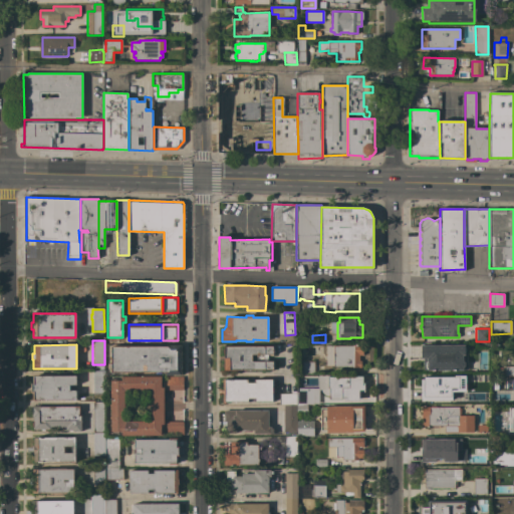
[(355,345),(355,344),(357,344),(357,346),(362,346),(363,355),(358,355),(359,360),(360,360),(361,367),(333,367),(333,364),(326,364),(326,346),(355,345)]
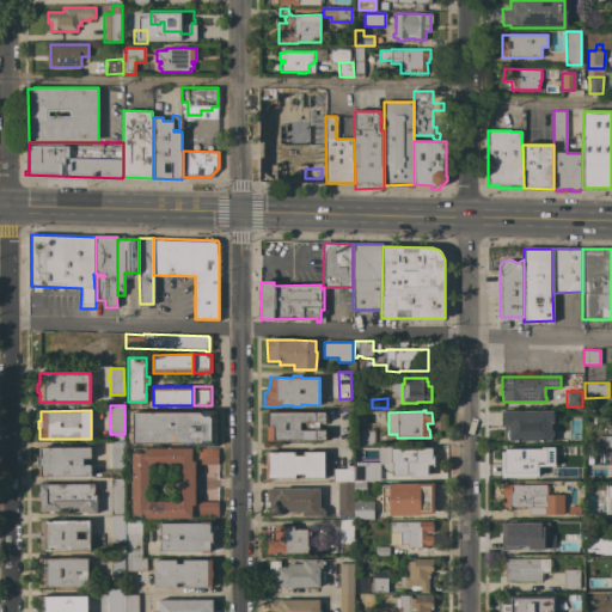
[(501,410),(501,428),(503,428),(503,441),(556,441),(555,420),(554,420),(554,410),(501,410)]
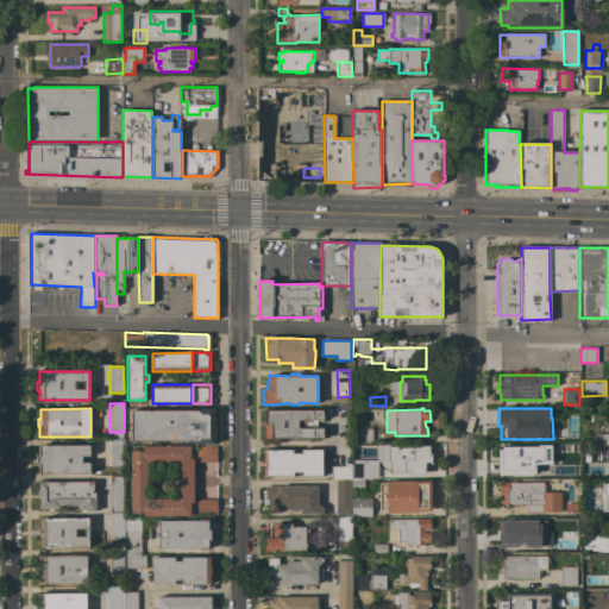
[(198,410),(198,409),(214,409),(214,444),(195,444),(196,440),(132,441),(132,410),(198,410)]
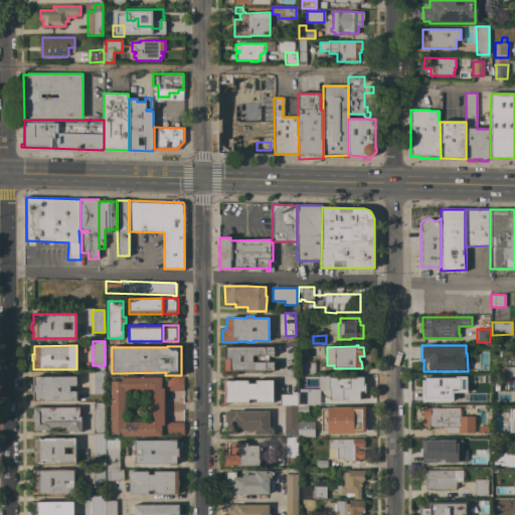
[(274,347),(274,356),(252,356),(252,362),(274,362),(274,370),(224,371),(224,347),(274,347)]
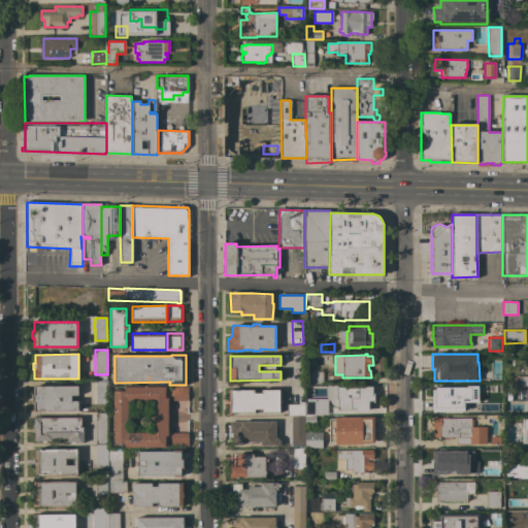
[(322,372),(322,384),(310,384),(310,372),(322,372)]
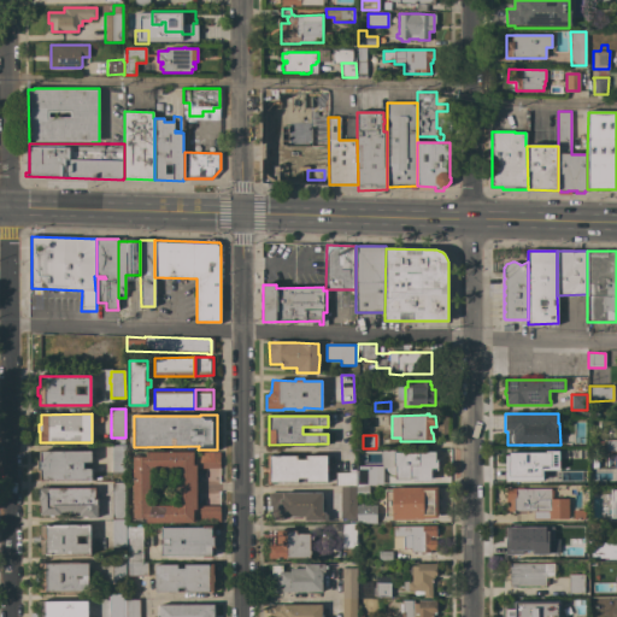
[(616,439),(616,451),(605,451),(605,440),(616,439)]
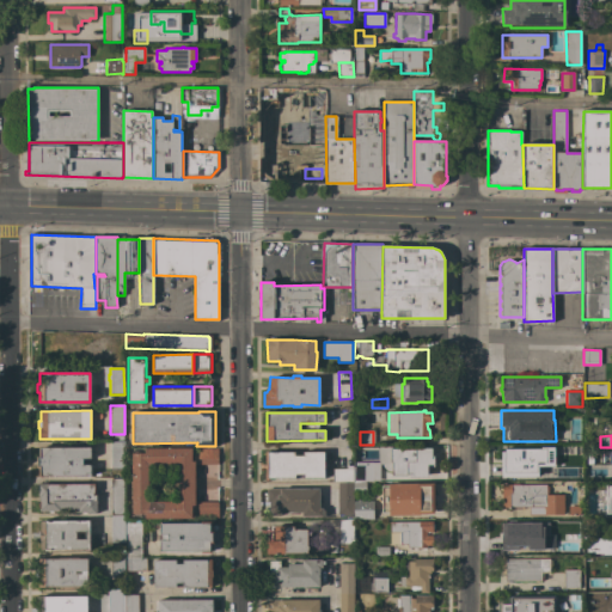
[(123,469),(111,469),(110,442),(118,441),(123,441),(123,469)]
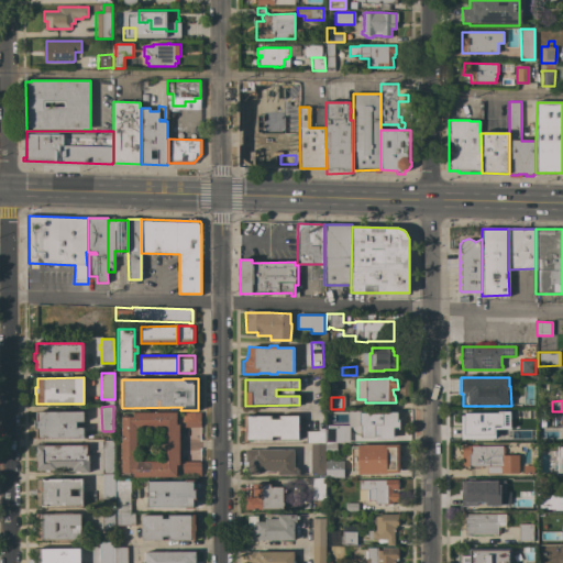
[(34,420),(35,420),(35,410),(84,411),(84,421),(76,421),(76,428),(84,428),(84,438),(44,438),(44,439),(36,439),(36,431),(34,431),(34,420)]
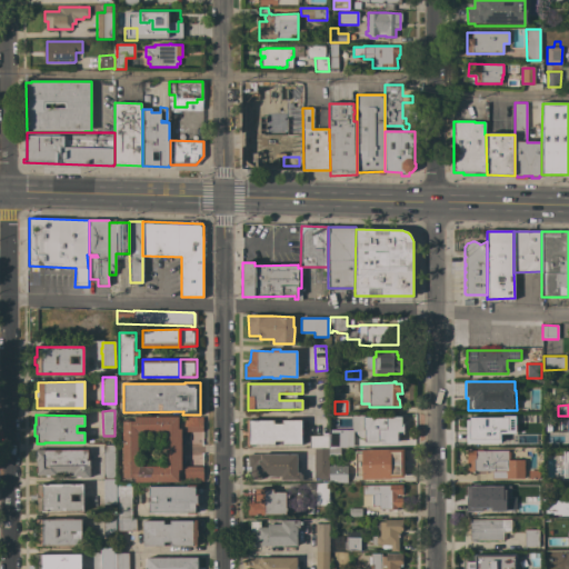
[(466,415),(469,415),(469,416),(488,416),(488,419),(490,419),(490,423),(495,423),(495,438),(466,438),(466,415)]
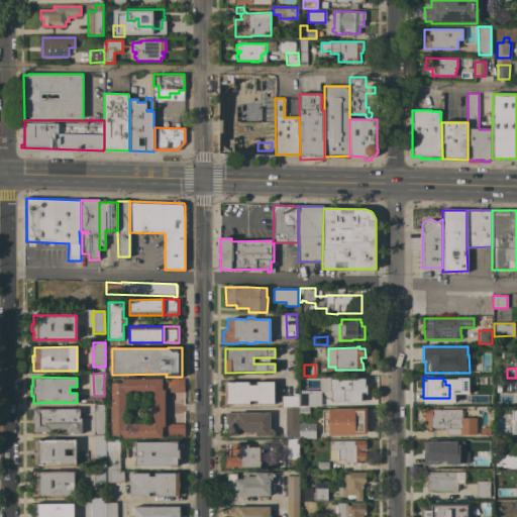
[(365,385),(367,385),(367,392),(367,395),(363,395),(363,401),(362,401),(362,403),(346,403),(346,401),(343,401),(343,402),(331,402),(331,393),(320,392),(320,378),(365,378),(365,385)]
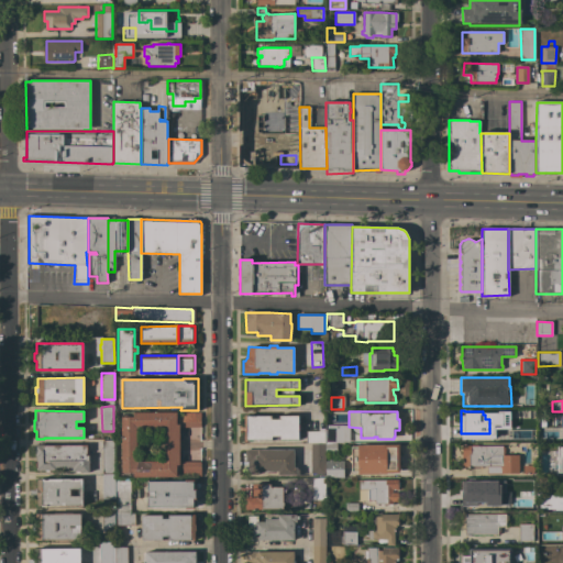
[(133,477),(133,476),(130,476),(130,473),(121,473),(121,417),(133,417),(133,412),(176,412),(176,424),(179,424),(179,462),(200,462),(200,476),(176,476),(176,477),(133,477)]
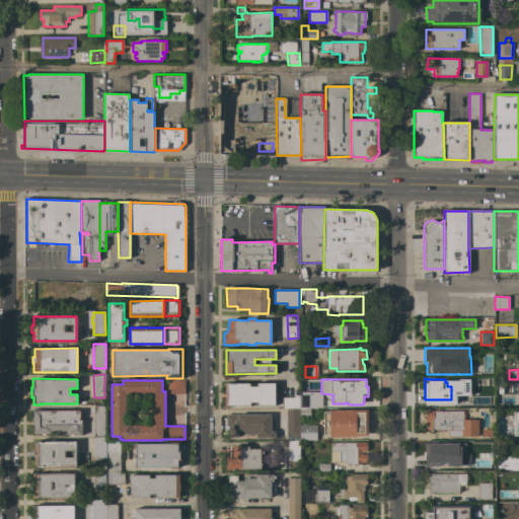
[(184,393),(165,393),(165,380),(184,380),(184,393)]
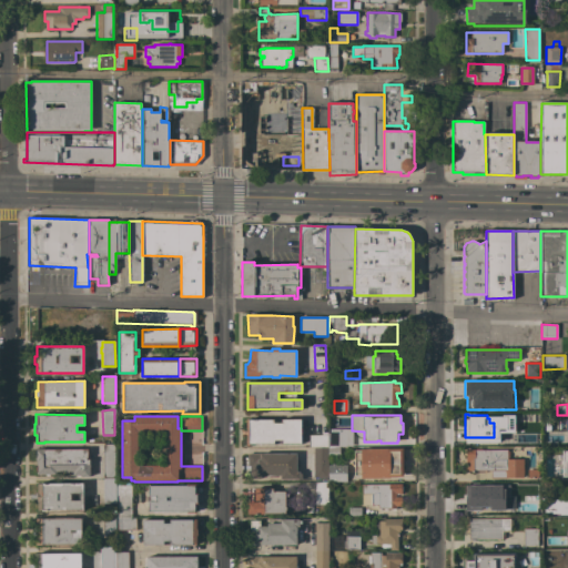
[(249,418),(249,419),(274,419),(274,424),(281,424),(281,419),(301,419),(301,444),(281,444),(281,440),(274,440),(274,445),(247,445),(246,418),(249,418)]
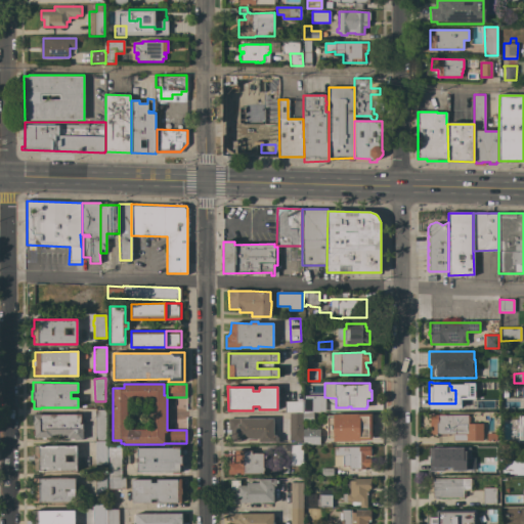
[(302,412),(302,401),(302,396),(318,395),(319,412),(313,412),(302,412)]
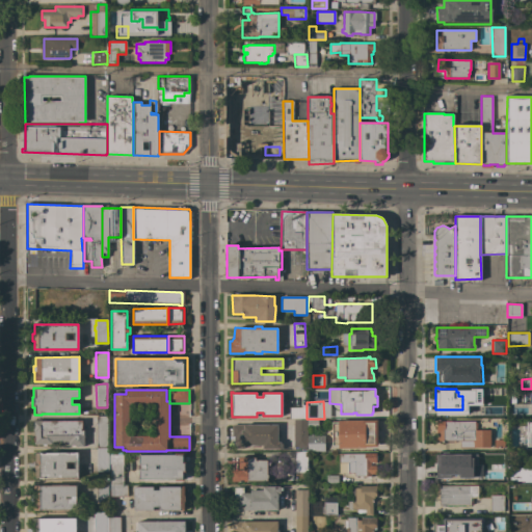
[(479,404),(494,404),(494,406),(505,406),(505,418),(479,418),(479,404)]
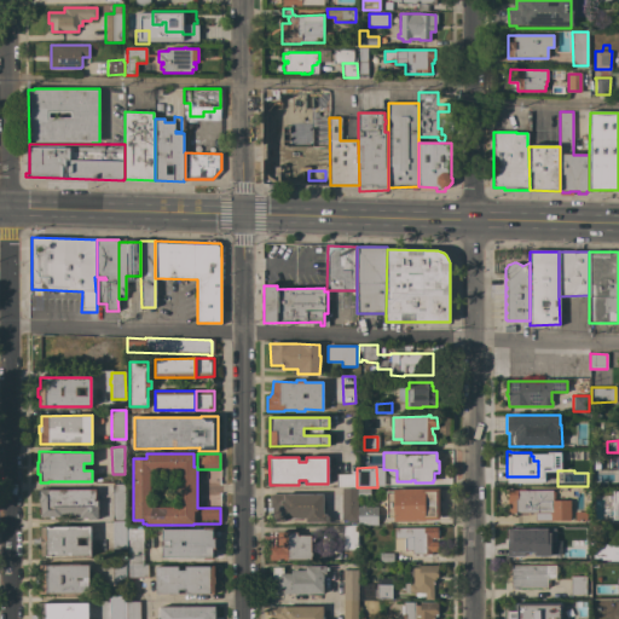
[(612,486),(591,485),(591,472),(612,472),(612,486)]
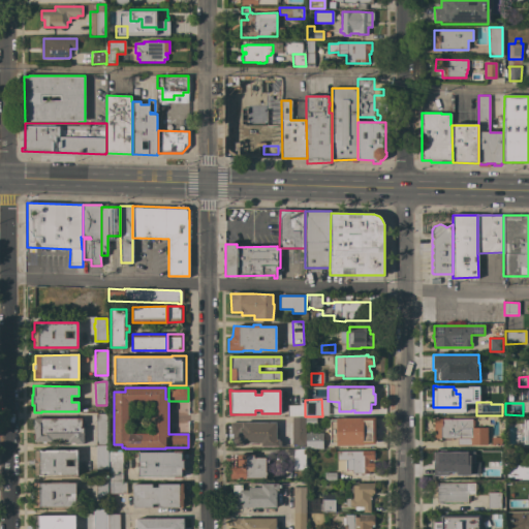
[(305,405),(305,416),(291,416),(287,417),(287,405),(305,405)]
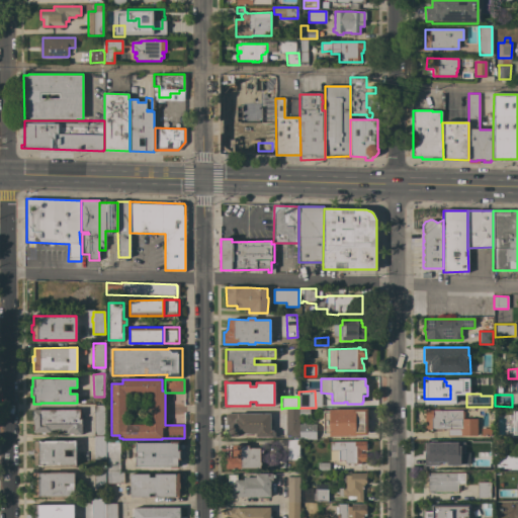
[(94,405),(105,405),(105,436),(94,436),(94,405)]
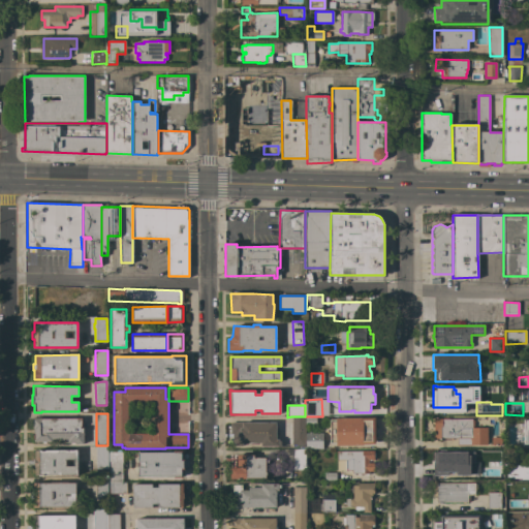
[(305,444),(291,444),(291,416),(305,416),(305,425),(305,433),(305,444)]
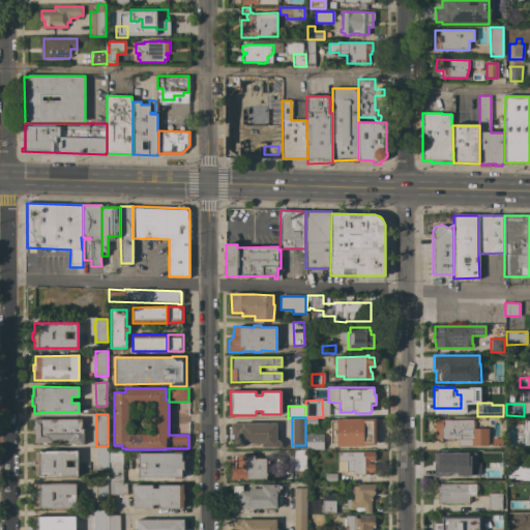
[(305,417),(317,417),(317,425),(305,425),(305,417)]
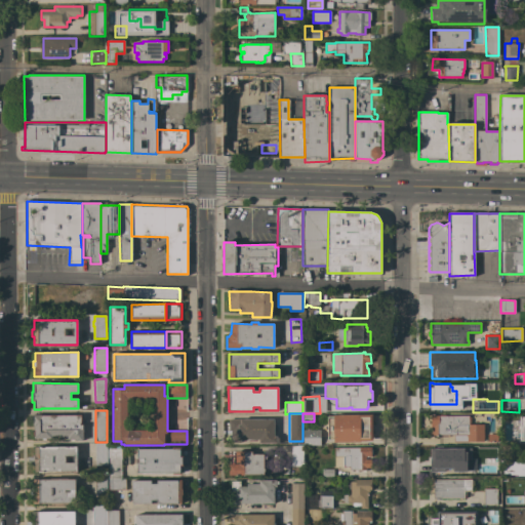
[(327,416),(333,416),(333,414),(372,414),(372,441),(360,441),(360,442),(333,442),(333,440),(327,440),(327,416)]
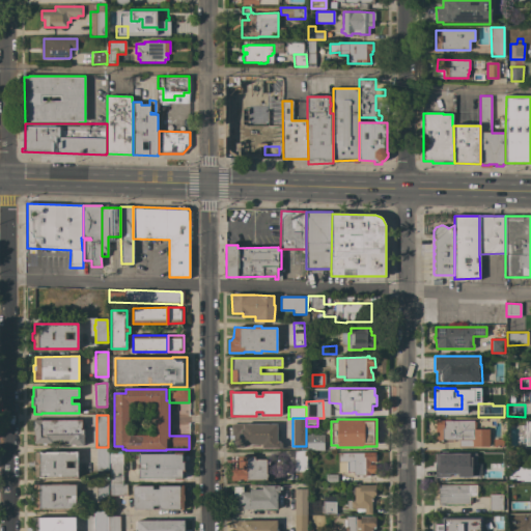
[(82,420),(82,428),(80,427),(80,429),(84,429),(84,446),(77,446),(77,445),(64,444),(64,441),(53,441),(52,444),(34,444),(34,441),(34,440),(33,439),(34,437),(34,436),(34,431),(33,432),(33,420),(82,420)]
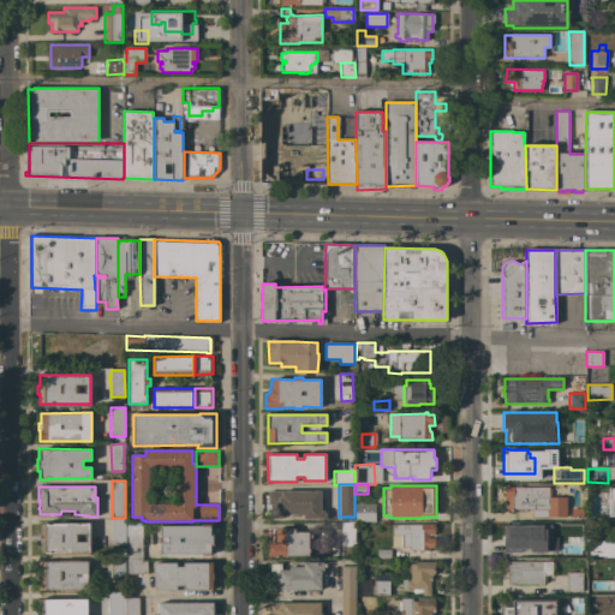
[(549,487),(549,489),(551,489),(551,497),(566,497),(566,517),(548,517),(547,512),(545,512),(545,509),(513,509),(513,512),(511,512),(511,509),(503,511),(503,501),(505,501),(505,487),(549,487)]
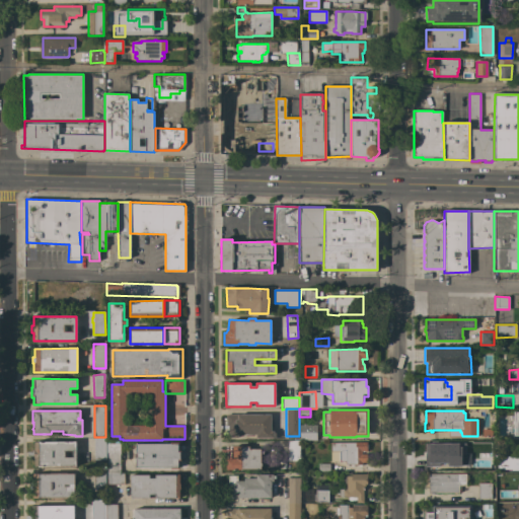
[(271,414),(271,431),(274,431),(274,433),(276,433),(276,438),(255,438),(255,434),(244,434),(244,432),(237,432),(238,438),(228,438),(228,426),(226,426),(226,415),(271,414)]
